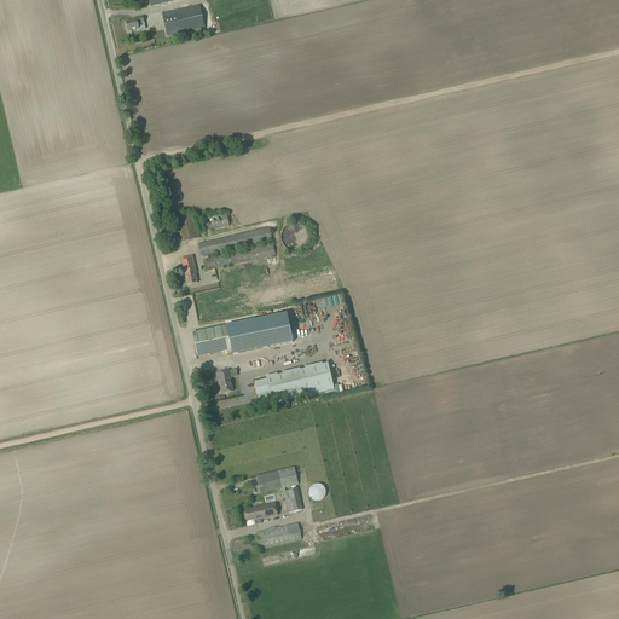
[(152,16),(157,39),(206,28),(200,5),(152,16)]
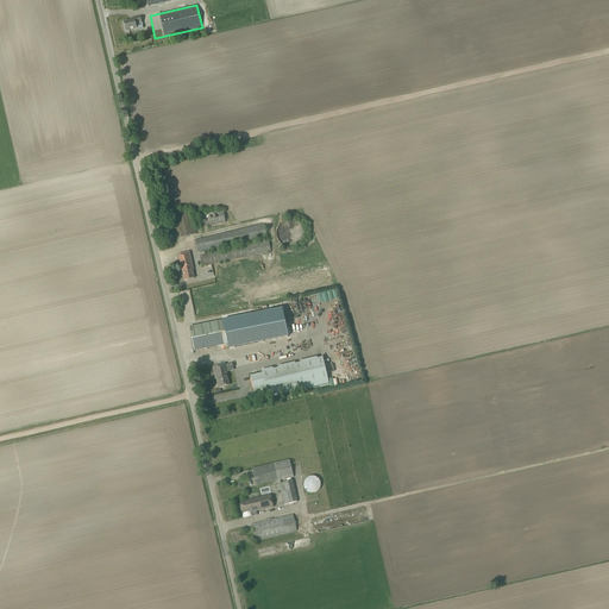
[(218,29),(239,26),(237,12),(215,16),(218,29)]
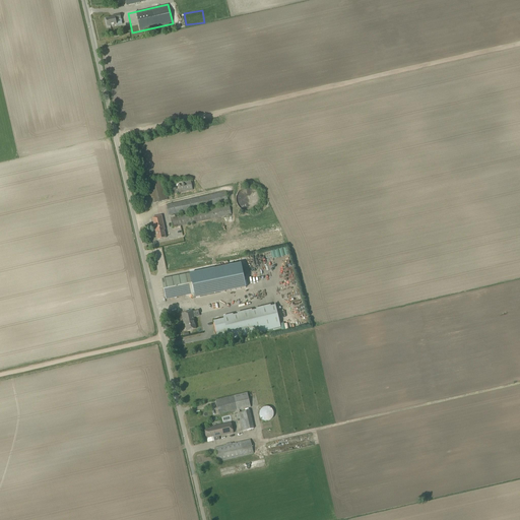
[(106,19),(108,26),(117,24),(116,20),(121,19),(120,14),(114,16),(114,17),(106,19)]
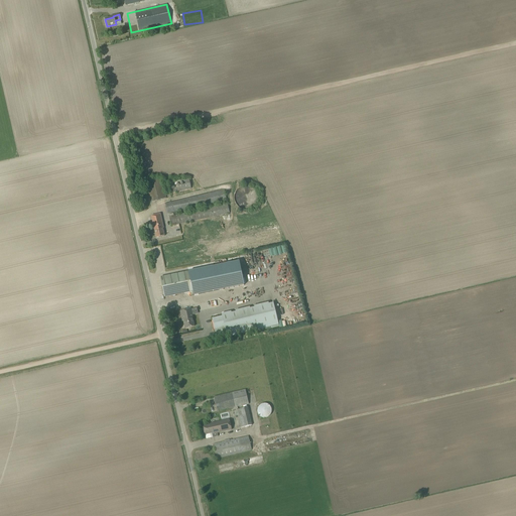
[(169,182),(171,194),(191,189),(188,178),(169,182)]
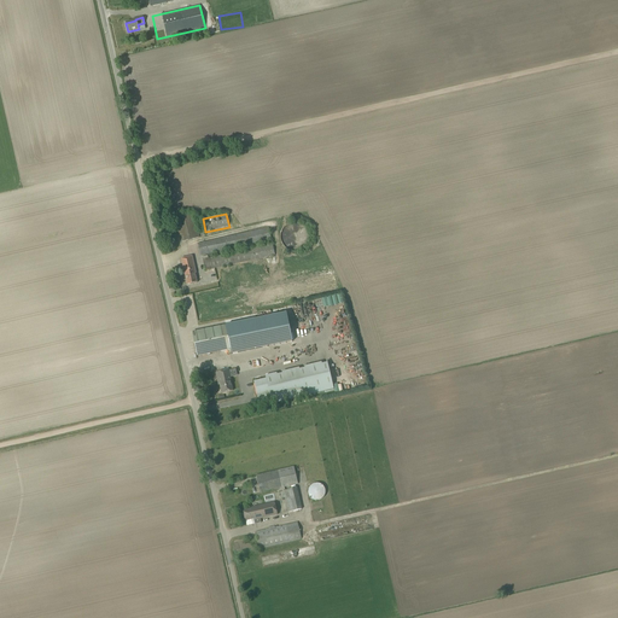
[(180,242),(199,238),(196,216),(181,219),(184,233),(179,234),(180,242)]
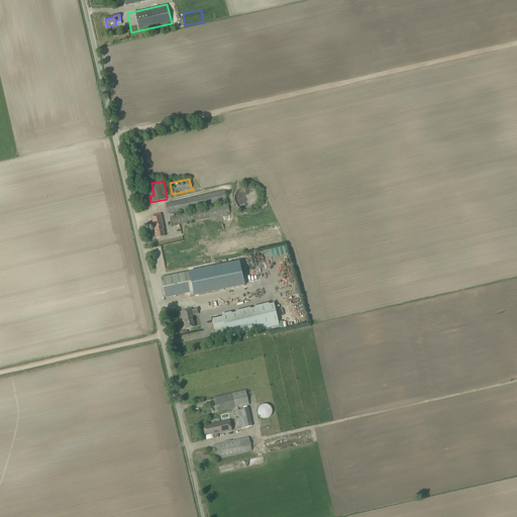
[(217,203),(218,207),(228,205),(225,191),(166,204),(168,214),(217,203)]
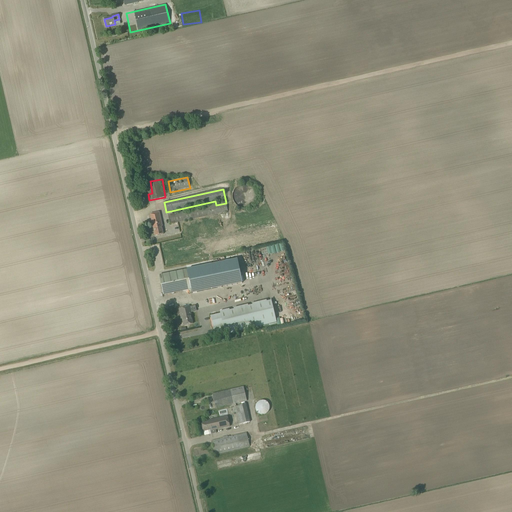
[(226,203),(216,205),(168,215),(170,224),(228,211),(226,203)]
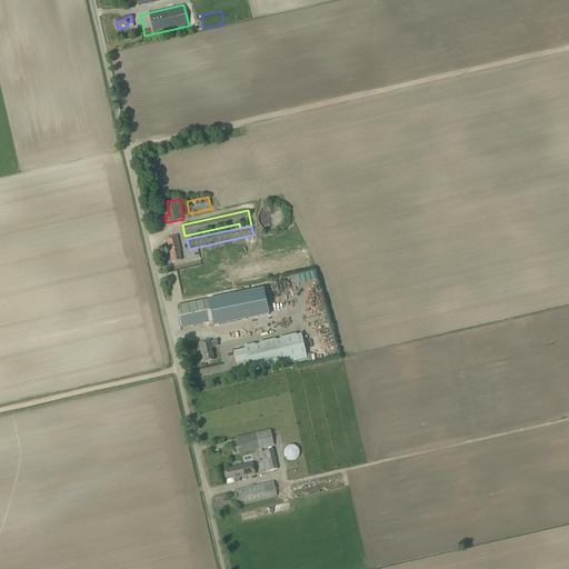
[(167,238),(172,262),(181,260),(180,252),(177,236),(167,238)]
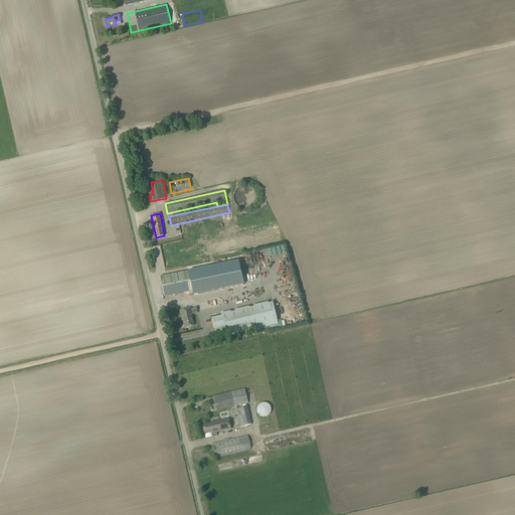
[(271,256),(286,253),(284,244),(269,248),(271,256)]
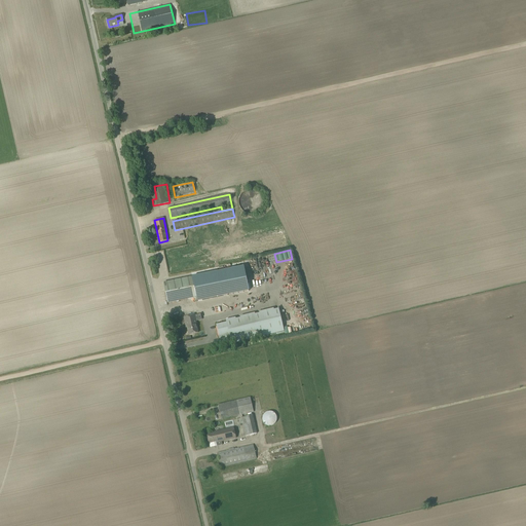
[(168,282),(163,283),(167,303),(196,297),(197,302),(249,291),(243,266),(180,279),(180,277),(168,279),(168,282)]
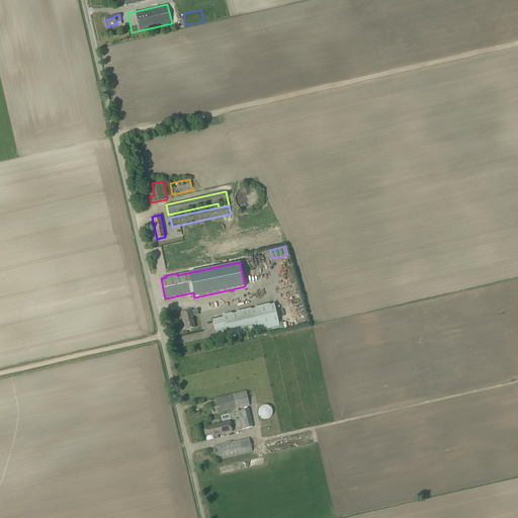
[(237,314),(232,315),(232,313),(223,316),(223,318),(212,321),(217,336),(227,334),(228,339),(279,327),(274,305),(270,306),(269,304),(255,308),(255,309),(251,310),(251,309),(237,312),(237,314)]
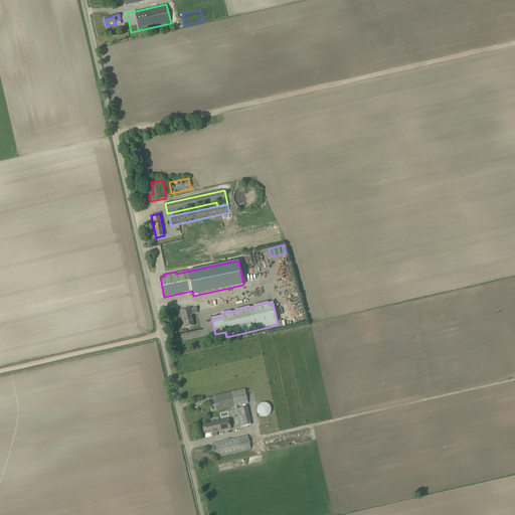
[(194,326),(190,309),(180,311),(182,321),(183,321),(185,328),(194,326)]
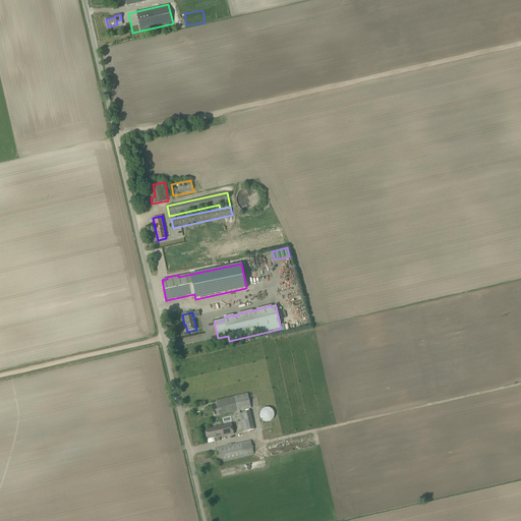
[(216,401),(217,407),(219,416),(251,408),(247,394),(216,401)]
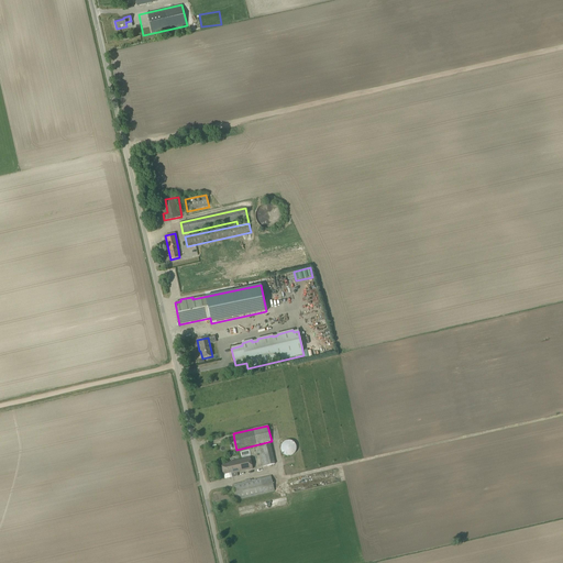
[(280,449),(280,450),(282,451),(282,452),(283,453),(283,454),(284,454),(284,455),(285,455),(286,456),(287,456),(288,456),(289,456),(290,456),(291,456),(291,455),(293,455),(294,455),(294,454),(295,454),(295,453),(296,452),(296,451),(296,450),(297,450),(297,449),(297,448),(296,448),(296,446),(296,445),(296,444),(295,444),(295,443),(294,442),(293,442),(291,441),(290,441),(289,441),(288,441),(287,441),(286,441),(285,442),(284,442),(283,443),(283,444),(282,444),(282,445),(282,446),(280,448),(280,449)]
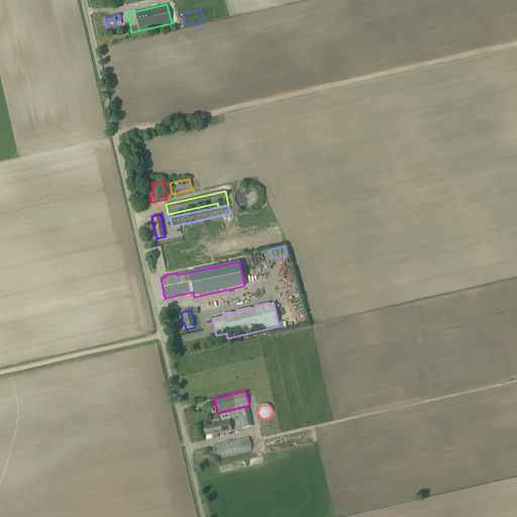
[(237,411),(241,429),(252,426),(248,408),(237,411)]
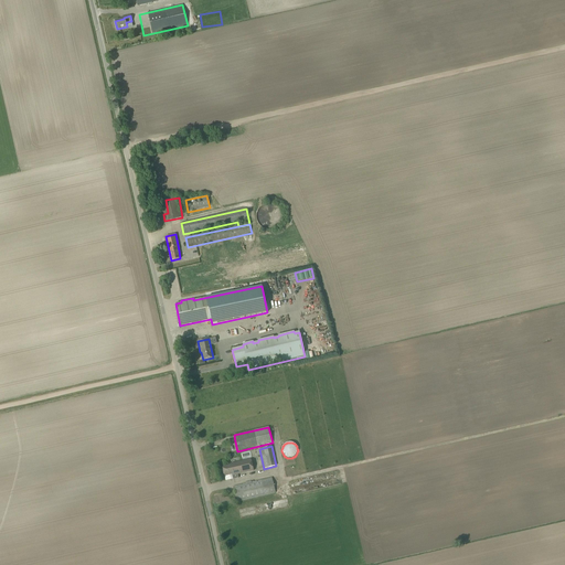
[(231,465),(222,467),(224,477),(232,475),(233,479),(238,478),(238,475),(254,471),(251,459),(235,462),(231,464),(231,465)]
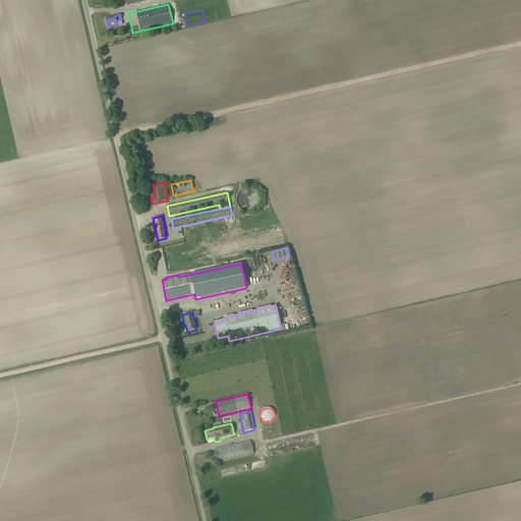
[(253,455),(250,441),(215,449),(218,463),(253,455)]
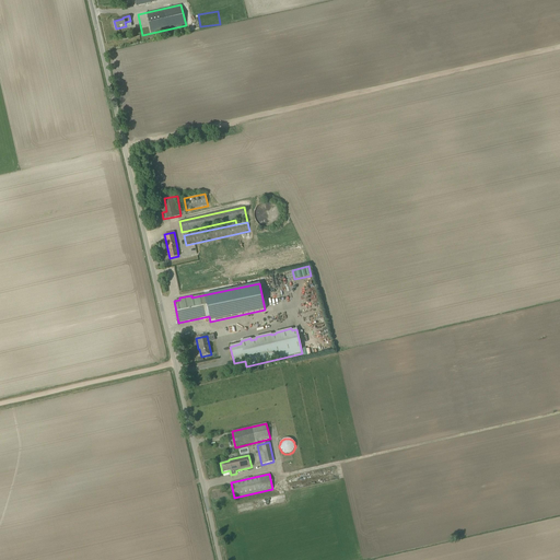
All buildings are outlined.
